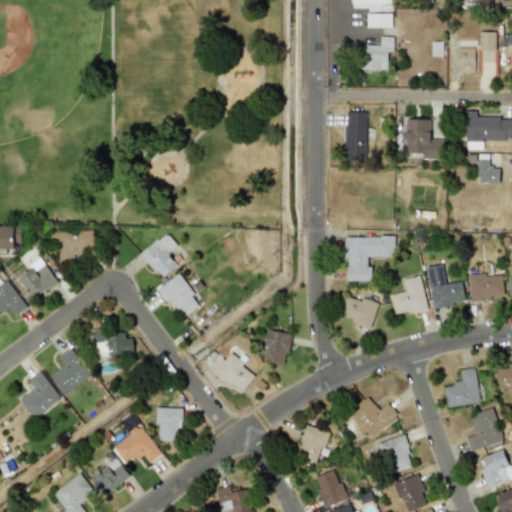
[(390,0),(350,0),(350,8),(360,8),(360,4),(390,4),(390,0)]
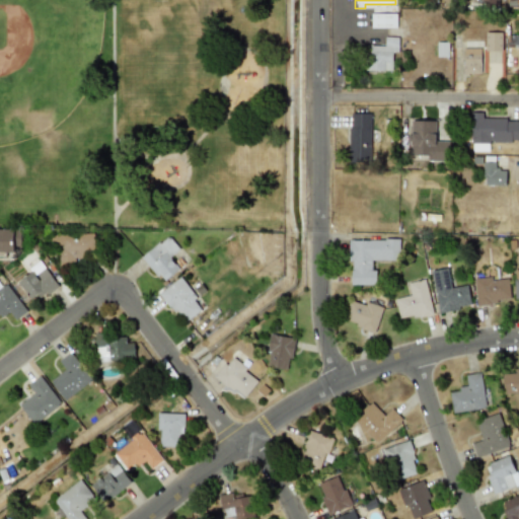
[(396,27),(396,13),(370,13),(371,27),(396,27)]
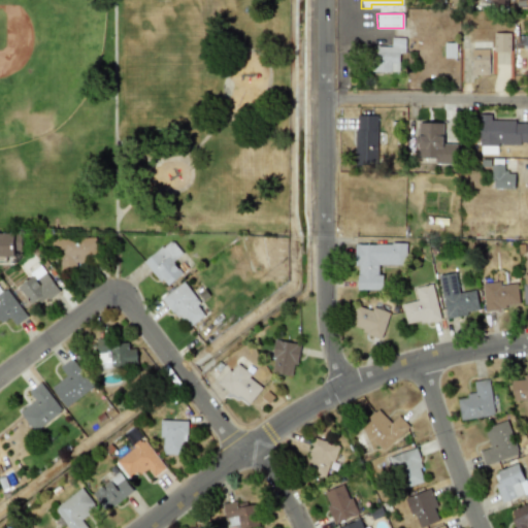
[(509,32),(493,32),(493,52),(510,51),(509,32)]
